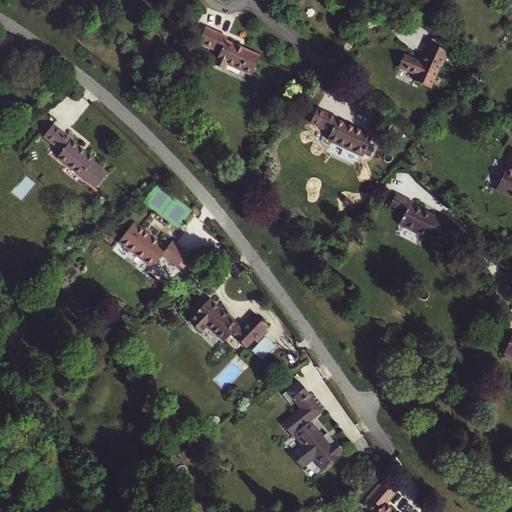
[(228,38),(205,28),(198,43),(216,51),(215,54),(218,55),(214,65),(224,70),(226,64),(252,76),(260,58),(242,49),(226,42),(228,38)]
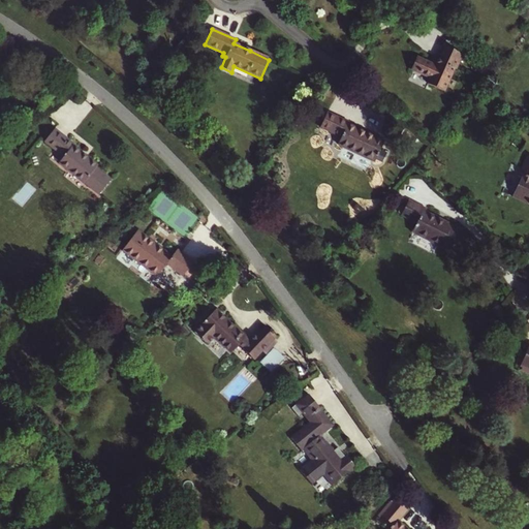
[(436,65),(417,57),(411,69),(431,78),(428,84),(443,91),(454,68),(456,69),(463,54),(445,47),(436,65)]
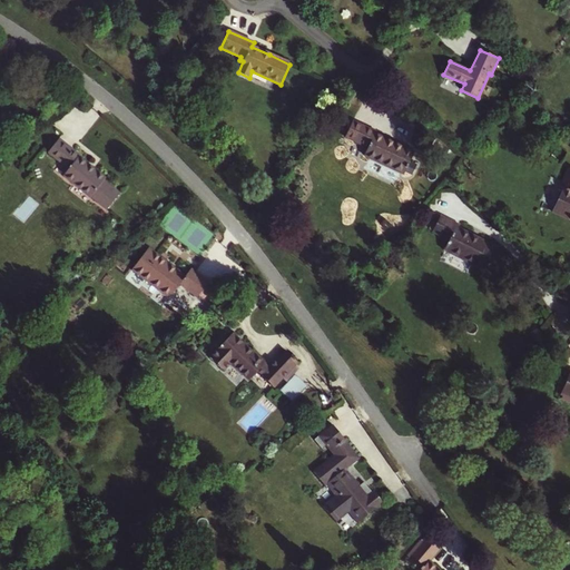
[(405,175),(415,153),(376,135),(377,133),(354,121),(346,138),(369,148),(365,156),(405,175)]
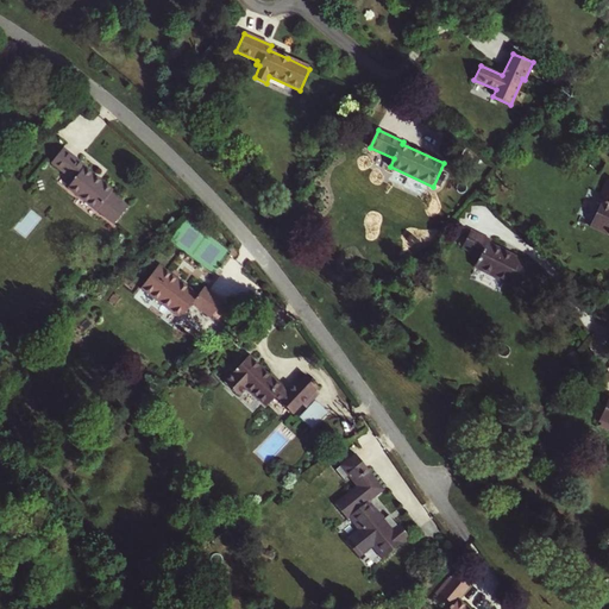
[(115,225),(129,207),(111,194),(113,190),(85,169),(86,168),(63,150),(57,157),(52,164),(74,181),(68,190),(96,212),(98,212),(115,225)]
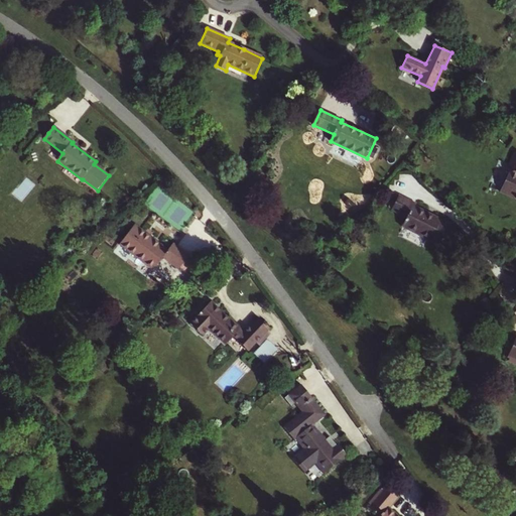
[(515,153),(506,171),(509,172),(501,190),(515,198),(515,153)]
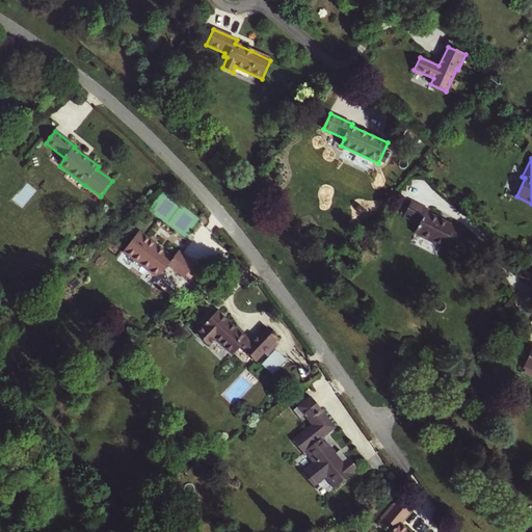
[(451,253),(462,231),(428,213),(429,211),(411,202),(404,217),(420,224),(415,234),(451,253)]
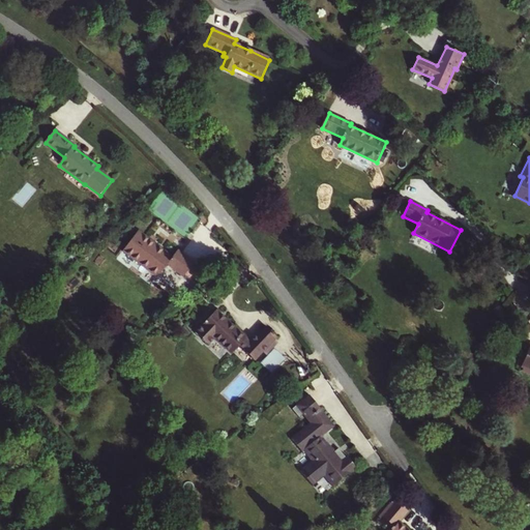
[(172,258),(138,231),(123,252),(157,278),(168,265),(183,277),(186,273),(188,275),(195,268),(193,266),(195,263),(177,251),(172,258)]
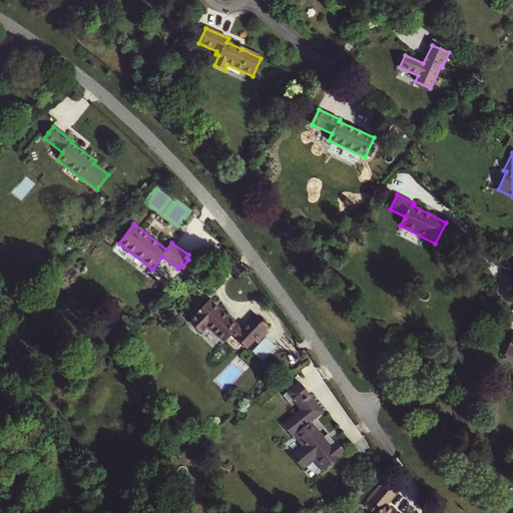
[(227,319),(209,302),(203,309),(200,307),(193,314),(196,317),(189,324),(202,336),(208,329),(224,344),(232,335),(235,338),(235,339),(247,350),(269,327),(257,316),(242,332),(239,329),(239,328),(228,318),(227,319)]
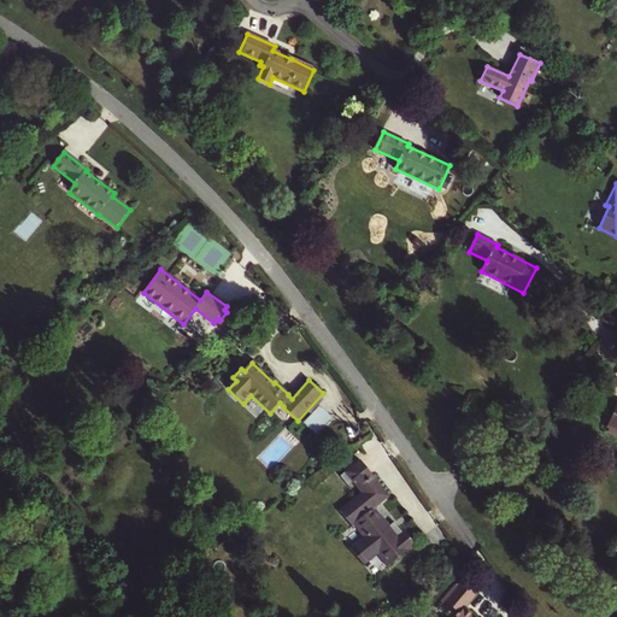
[(318,433),(334,417),(322,405),(306,419),(318,433)]
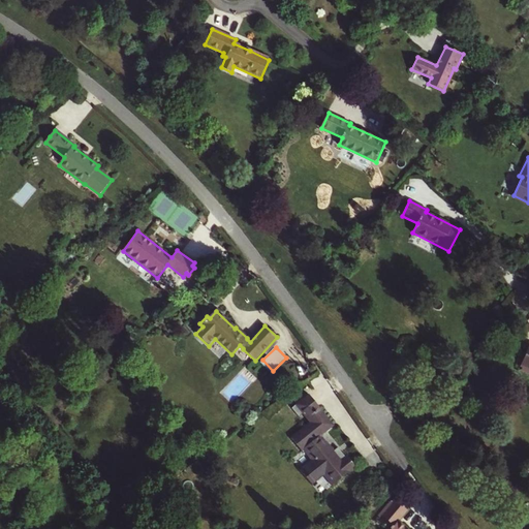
[(296,403),(297,405),(310,396),(308,394),(296,403)]
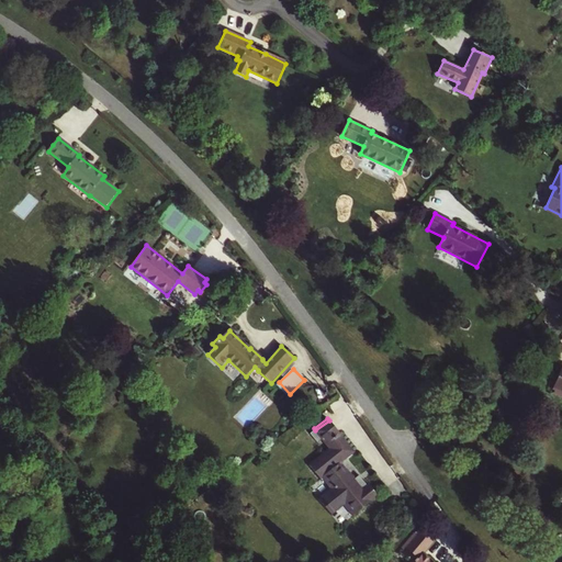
[(351,517),(377,498),(369,486),(362,492),(355,482),(341,464),(356,453),(329,420),(315,430),(323,440),(329,450),(308,465),(319,480),(322,479),(330,490),(319,497),(333,514),(343,506),(351,517)]
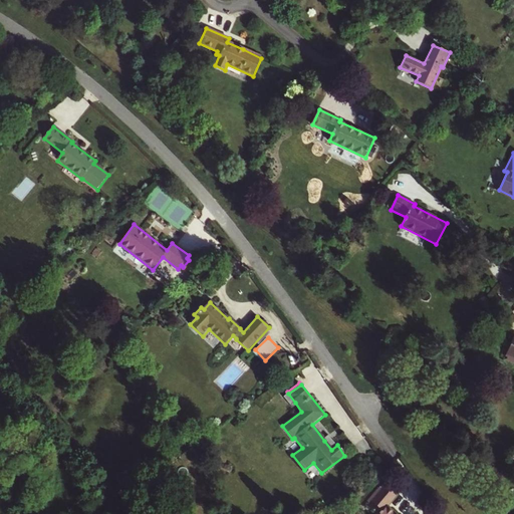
[(295,403),(288,394),(284,397),(291,406),(295,403)]
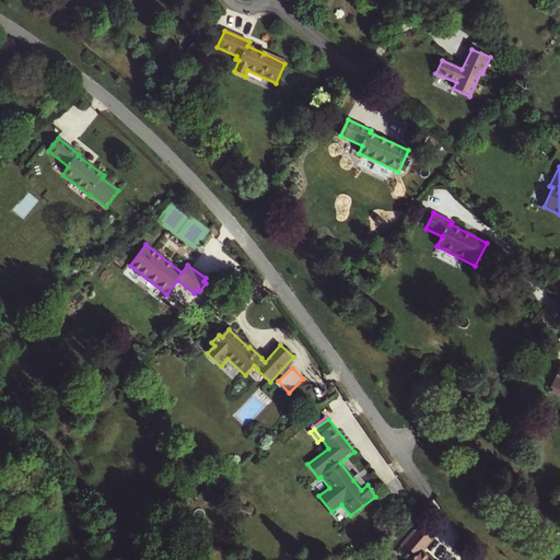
[(353,480),(361,490),(365,487),(358,476),(353,480)]
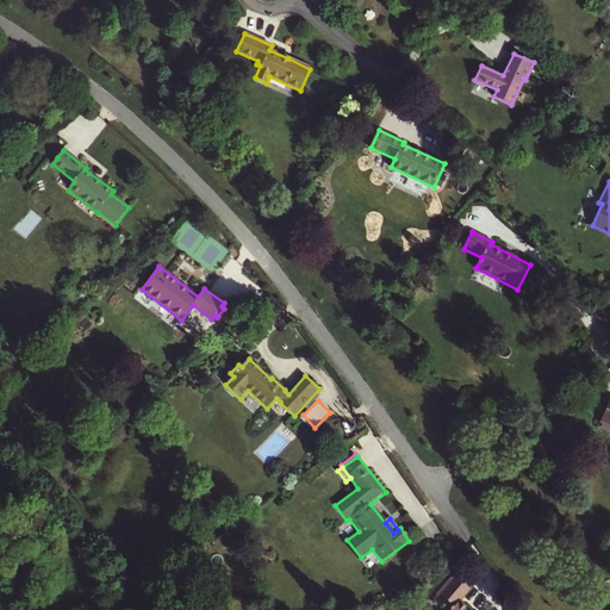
[(361,558),(347,540),(344,542),(358,560),(361,558)]
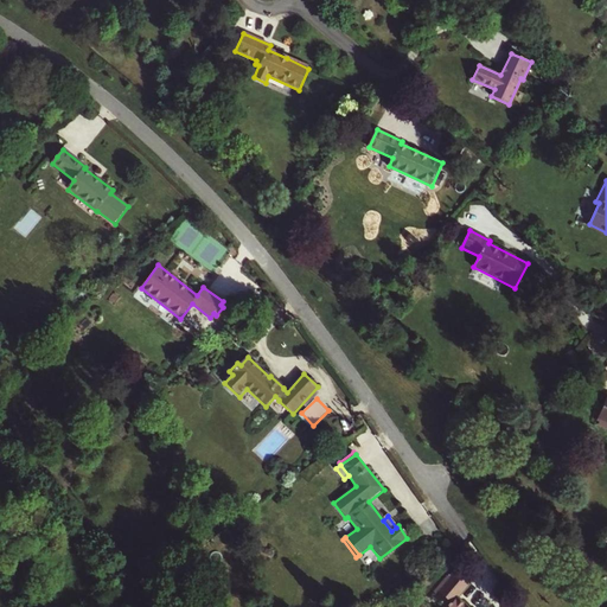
[(466,606),(455,598),(468,583),(454,572),(449,577),(447,575),(433,592),(435,593),(433,596),(445,606),(466,606)]
